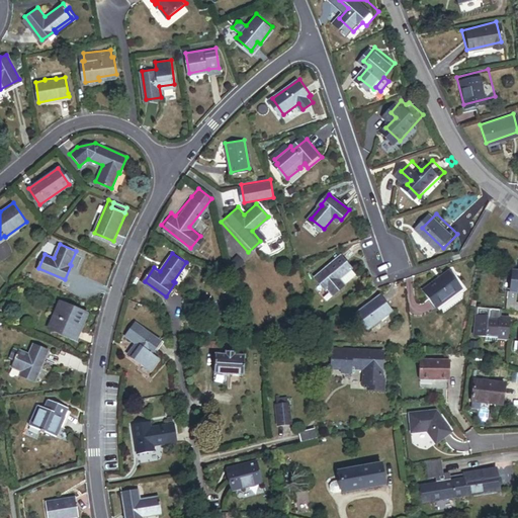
[(357,266),(346,253),(322,275),(333,287),(334,286),(340,292),(351,282),(351,281),(361,272),(357,266)]
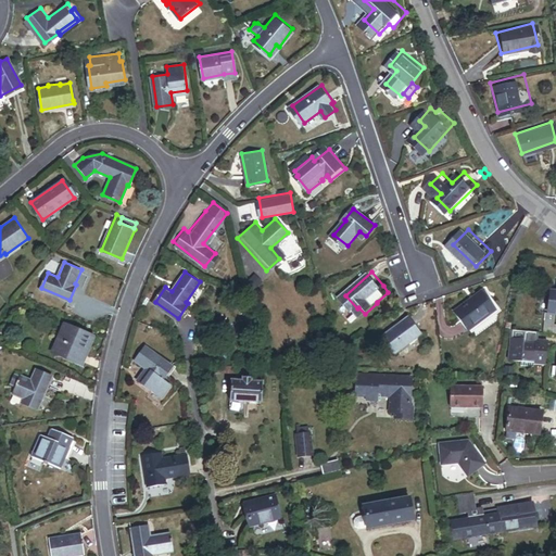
[(474,328),(477,331),(507,308),(490,287),(487,289),(501,307),(474,328)]
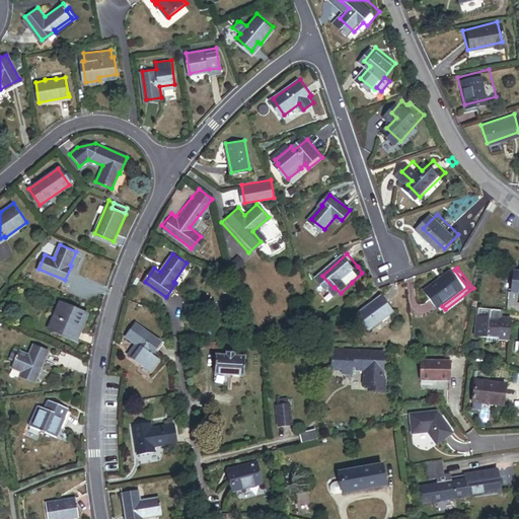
[(442,306),(467,287),(454,270),(430,289),(442,306)]
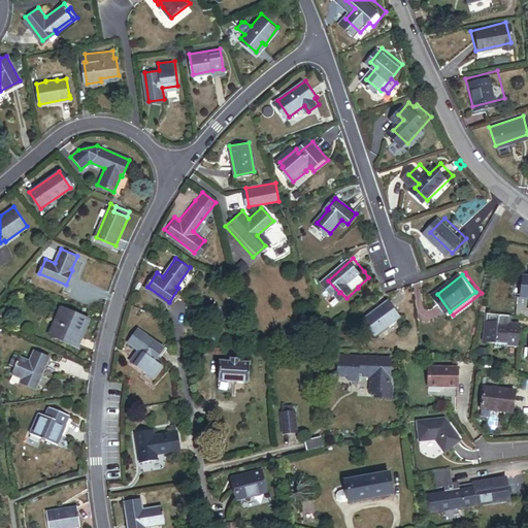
[(369,317),(382,333),(405,316),(393,298),(369,317)]
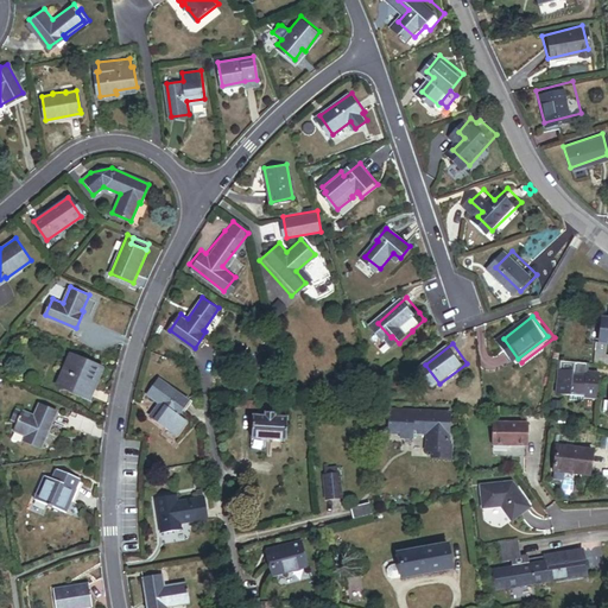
[(94,373),(100,375),(103,366),(73,353),(59,384),(84,394),(94,373)]
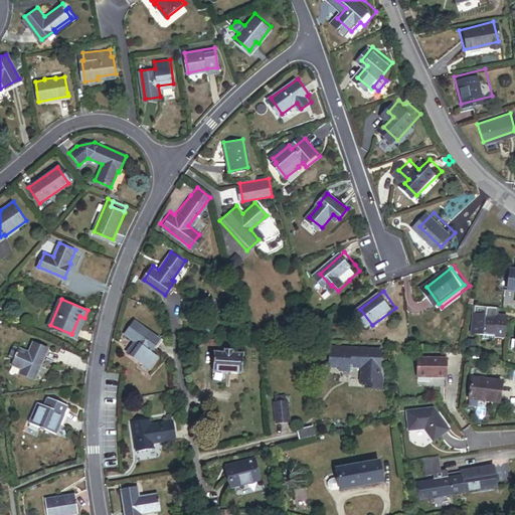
[(508,334),(511,312),(502,311),(501,315),(490,313),(491,310),(479,308),(476,327),(488,329),(487,333),(498,335),(498,333),(508,334)]
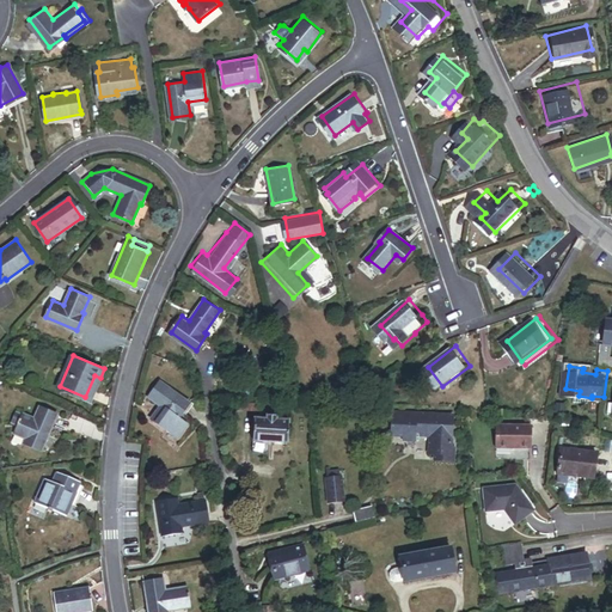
[(85,397),(91,399),(101,378),(95,375),(85,397)]
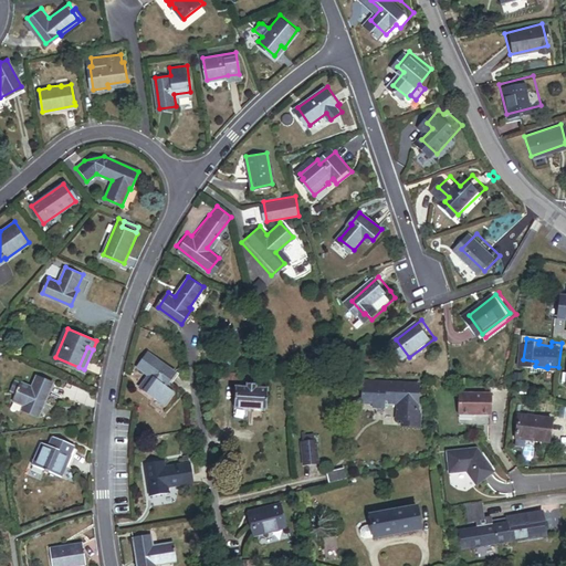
[(163,404),(173,391),(165,386),(175,373),(149,353),(138,367),(149,375),(140,387),(163,404)]
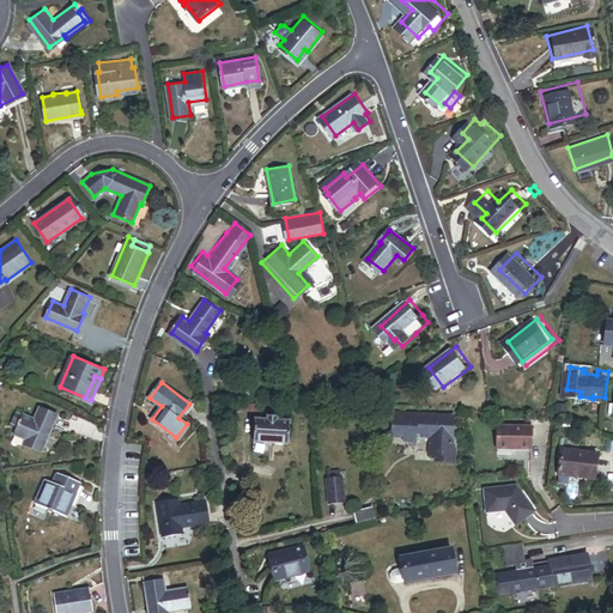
[(24,444),(42,451),(58,416),(41,408),(36,420),(25,416),(24,417),(20,426),(17,435),(26,439),(24,444)]
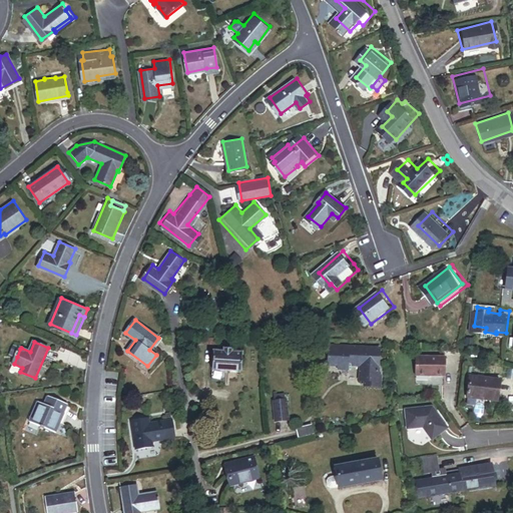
[(11,355),(17,357),(20,349),(14,347),(11,355)]
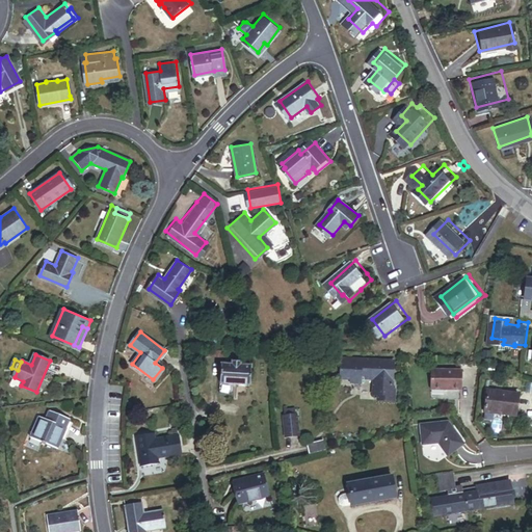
[(220,384),(250,387),(251,366),(241,365),(241,362),(233,361),(232,364),(221,364),(220,384)]
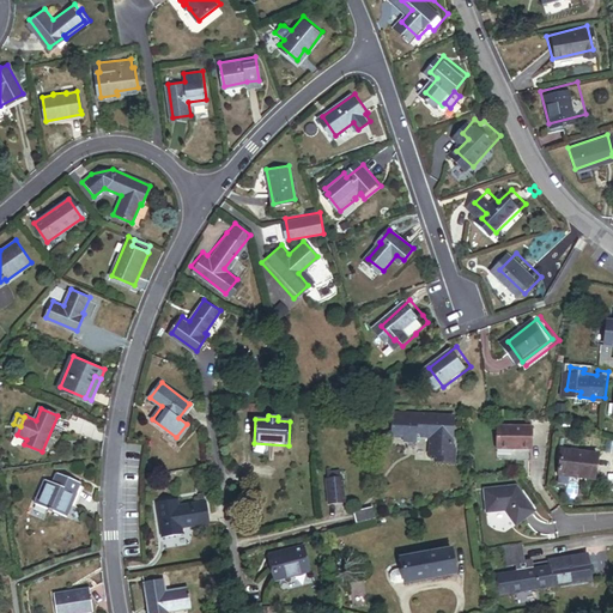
[(454,450),(455,418),(395,416),(394,437),(407,438),(406,441),(420,442),(420,434),(424,434),(424,436),(434,436),(434,438),(432,456),(438,456),(438,462),(456,463),(457,450),(454,450)]
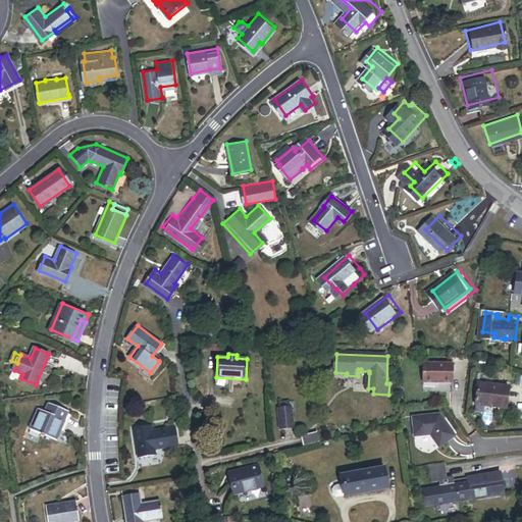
[(455,364),(424,363),(424,382),(454,383),(455,364)]
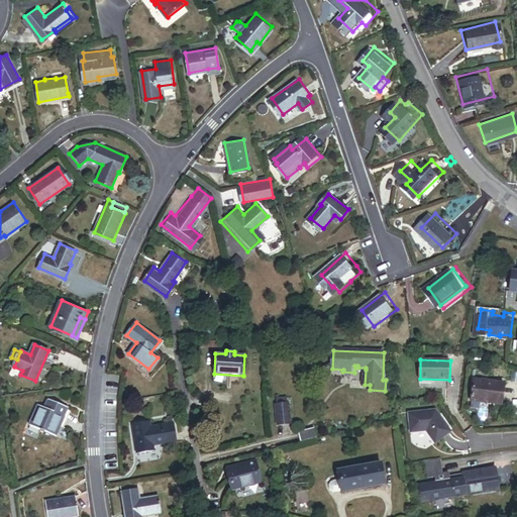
[(449,380),(420,379),(419,388),(449,389),(449,380)]
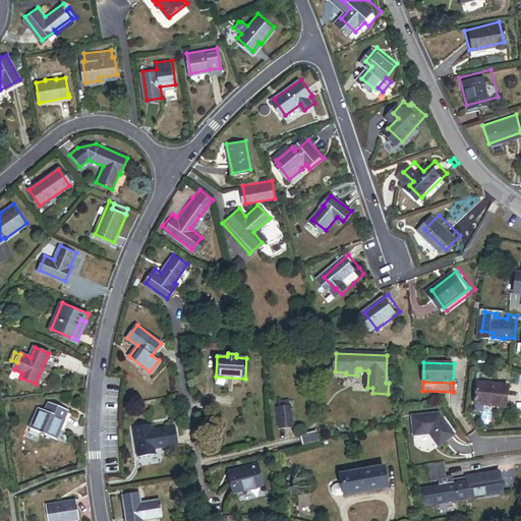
[(477,405),(508,409),(511,389),(480,385),(477,405)]
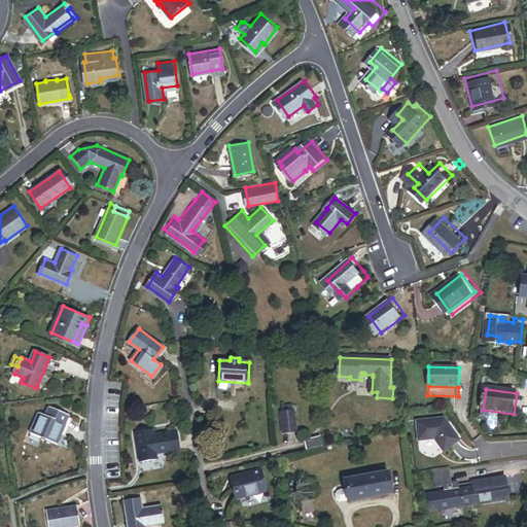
[(31,430),(58,442),(69,414),(51,406),(48,414),(45,413),(39,411),(31,430)]
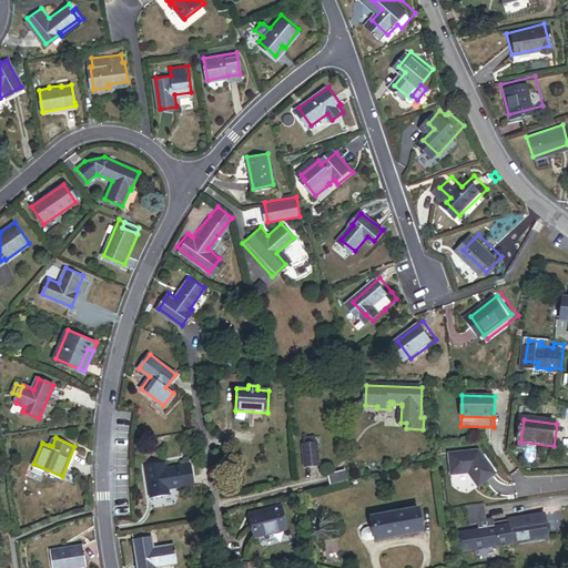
[(320,439),(307,440),(307,446),(306,446),(308,468),(323,467),(321,445),(320,445),(320,439)]
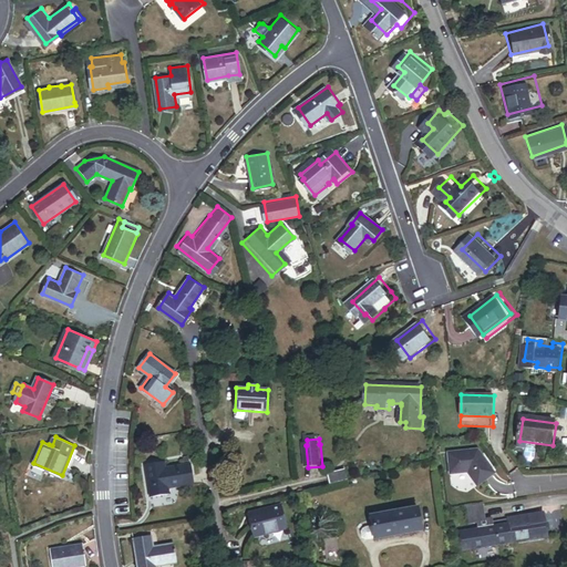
[(482,452),(453,454),(455,475),(472,473),(482,487),(498,475),(482,452)]
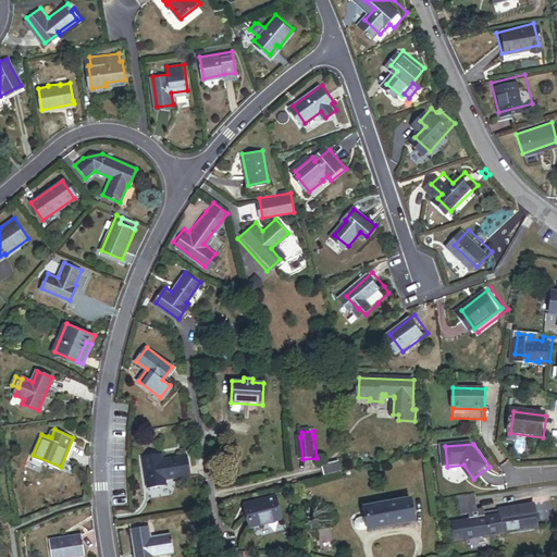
[(163,478),(189,473),(186,455),(153,460),(152,454),(143,455),(147,486),(164,484),(163,478)]
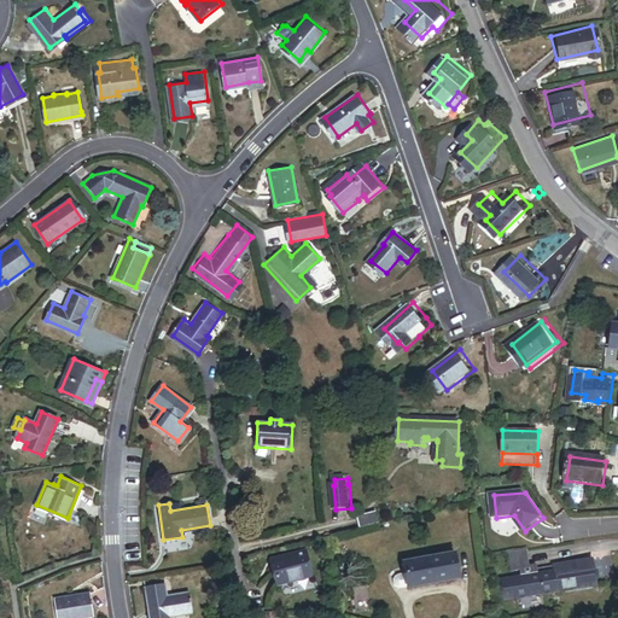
[(378,513),(361,518),(365,528),(382,523),(378,513)]
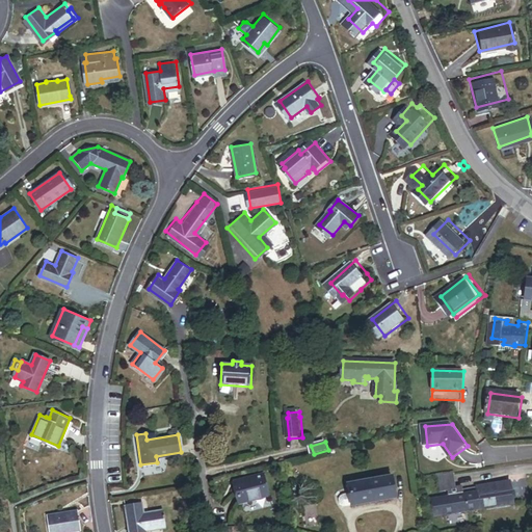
[(455,487),(453,474),(436,476),(439,494),(447,491),(448,498),(477,494),(476,488),(461,490),(461,489),(455,490),(455,487)]
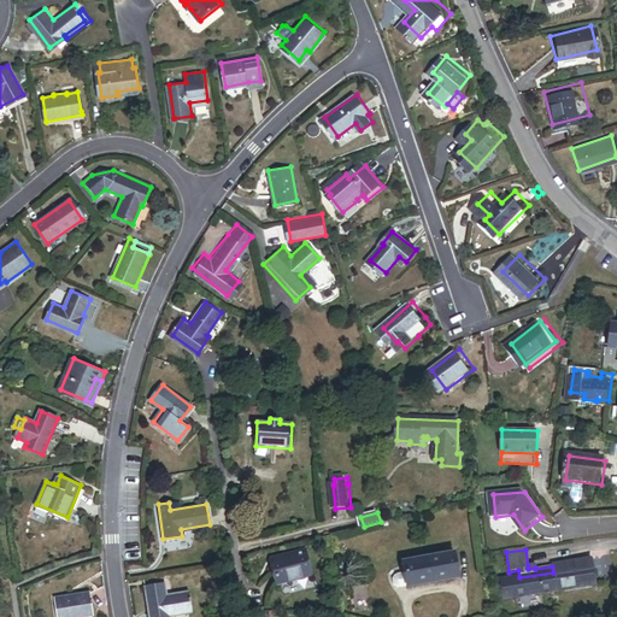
[(409,587),(459,579),(454,553),(404,562),(406,574),(407,585),(409,587)]
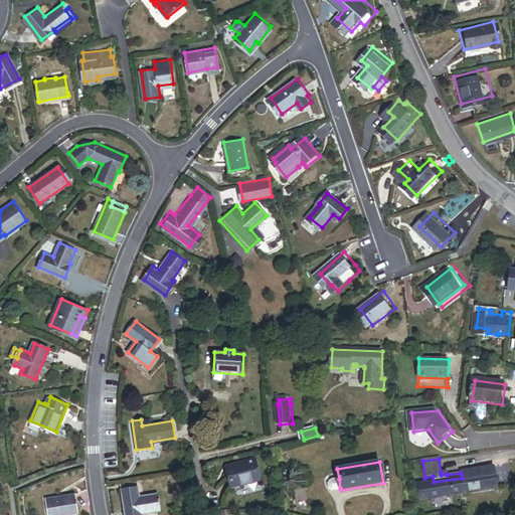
[(233,493),(263,484),(255,463),(226,472),(233,493)]
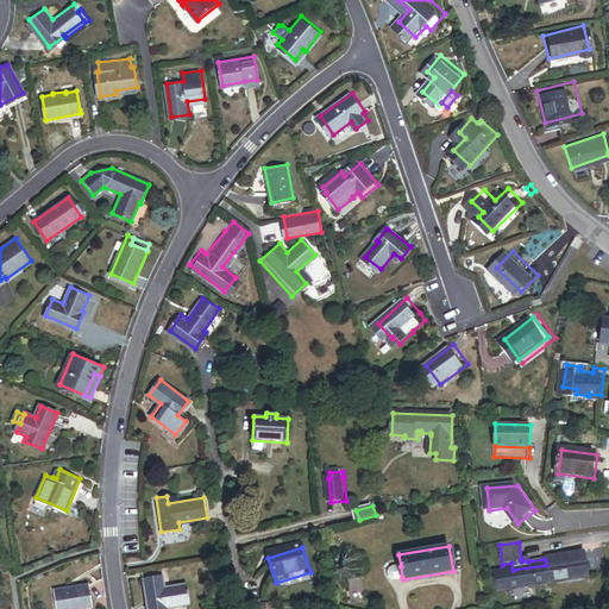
[(545,559),(546,565),(584,558),(583,552),(554,557),(554,558),(545,559)]
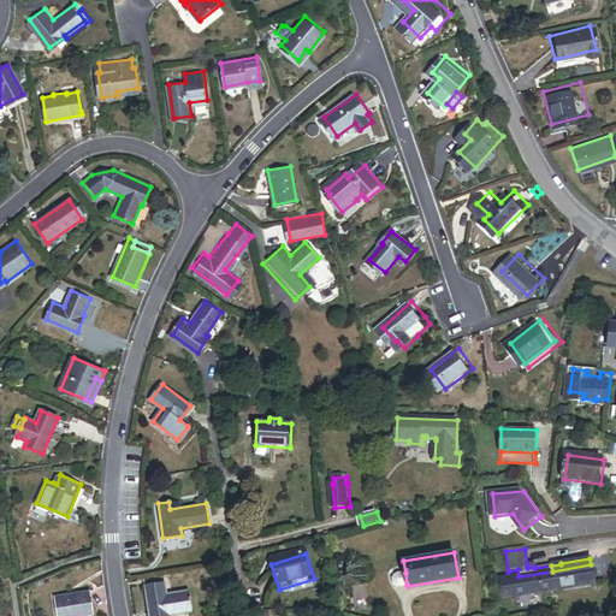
[(555,590),(593,582),(591,564),(552,572),(555,590)]
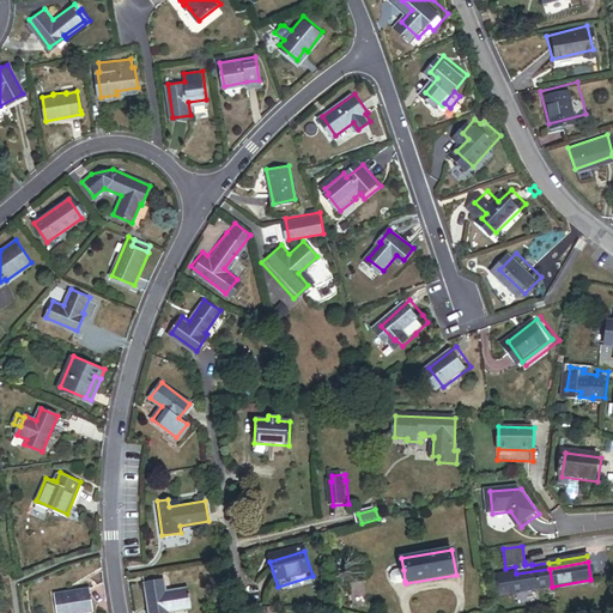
[(501,594),(552,587),(550,569),(516,574),(498,576),(501,594)]
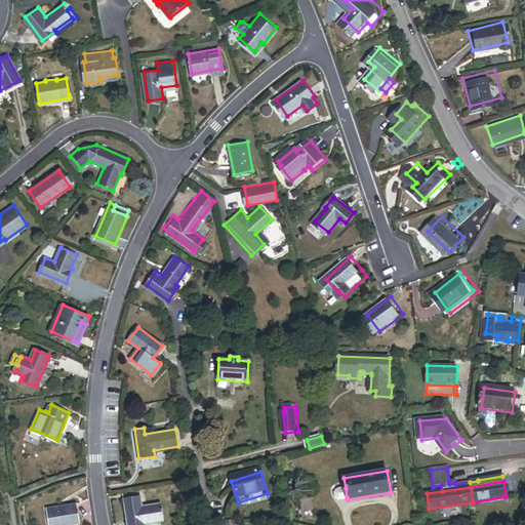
[(128,524),(146,524),(164,522),(161,505),(143,507),(140,496),(124,499),(128,524)]
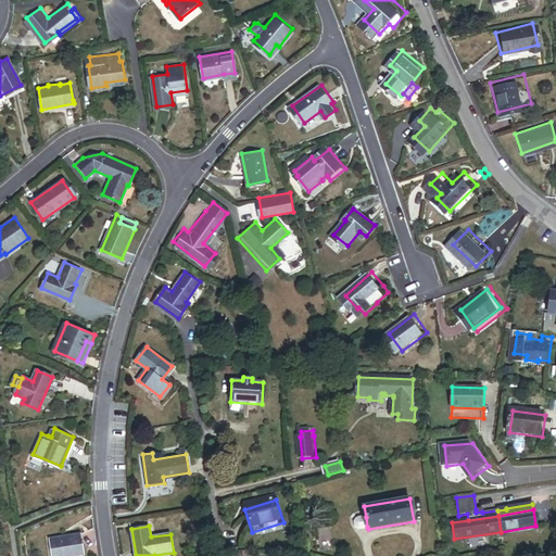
[(53,555),(66,555),(87,553),(83,531),(51,538),(53,555)]
